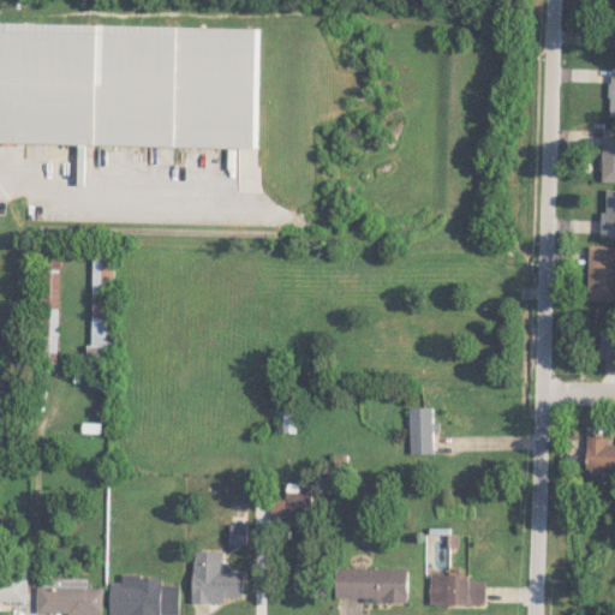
[(261,28),(19,23),(19,22),(0,22),(0,142),(257,148),(261,28)]
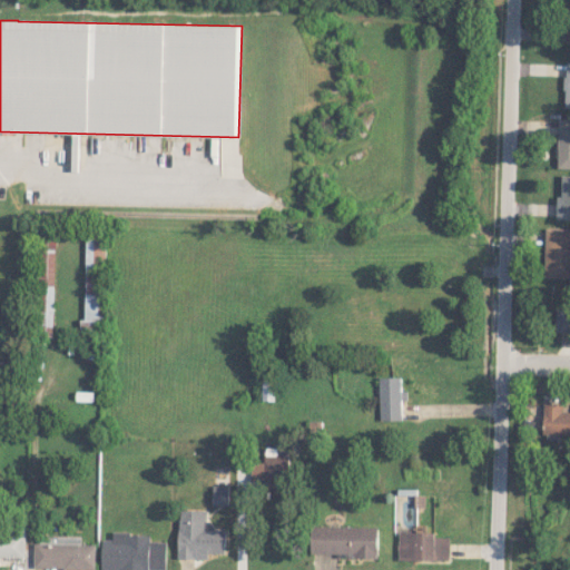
[(558,168),(569,168),(569,118),(559,118),(558,168)]
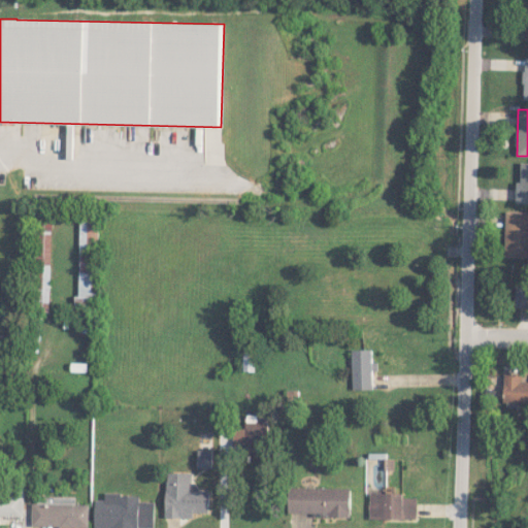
[(516,180),(515,203),(527,203),(527,162),(521,162),(520,180),(516,180)]
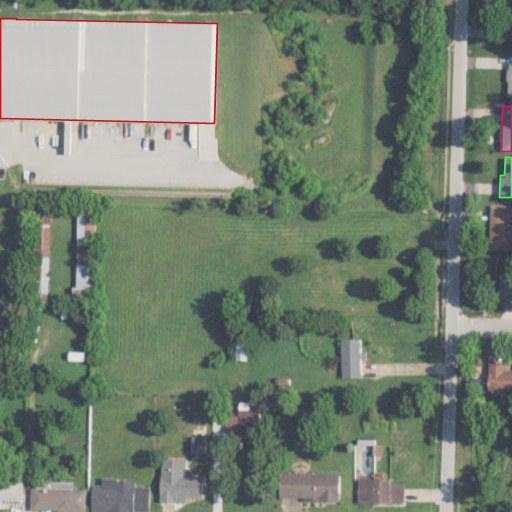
[(489,249),(511,249),(511,205),(490,205),(489,249)]
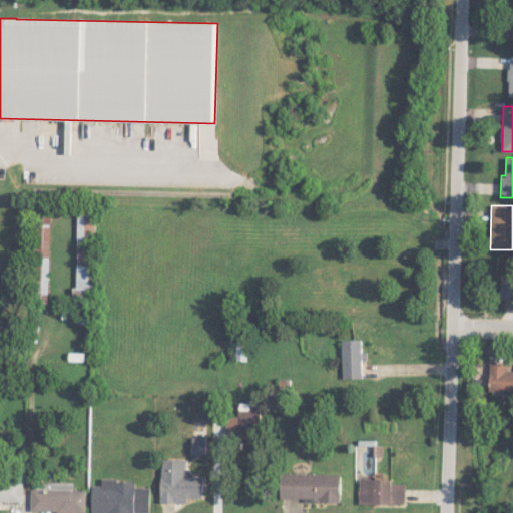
[(51,216),(36,215),(33,302),(48,302),(51,216)]
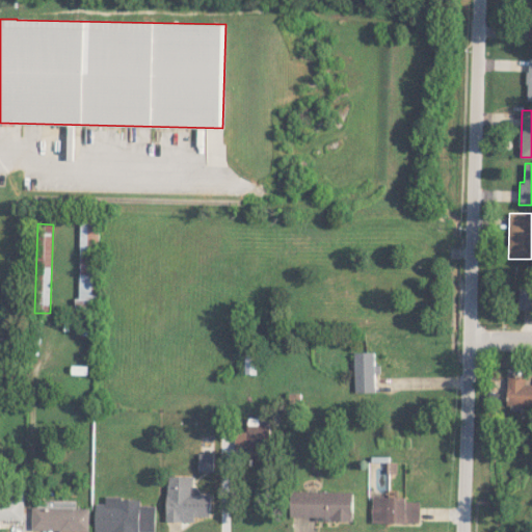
[(80,307),(98,307),(97,223),(80,223),(80,307)]
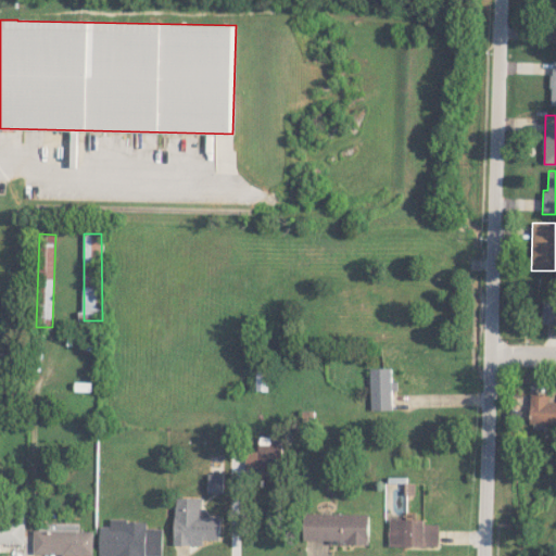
[(544,324),(555,324),(555,299),(543,300),(544,324)]
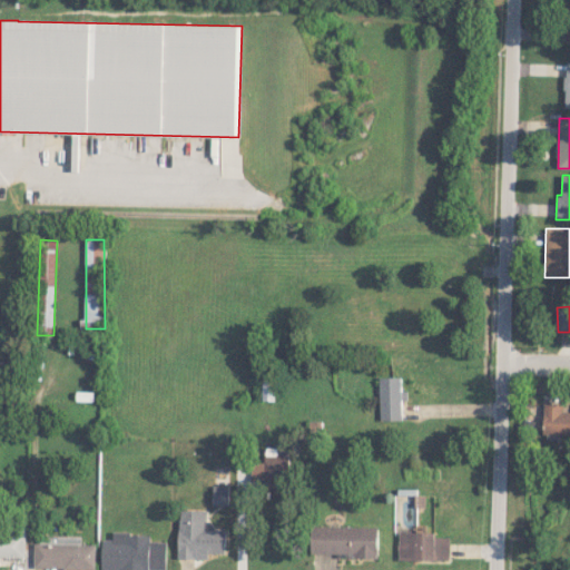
[(372,369),(371,418),(399,418),(399,391),(403,391),(404,379),(399,379),(399,369),(372,369)]
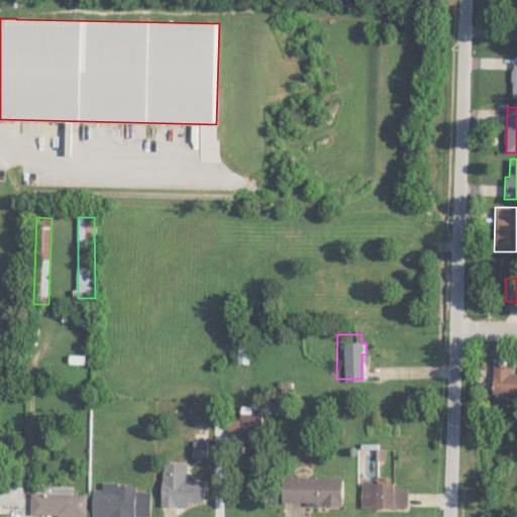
[(238,363),(250,363),(249,348),(238,348),(238,363)]
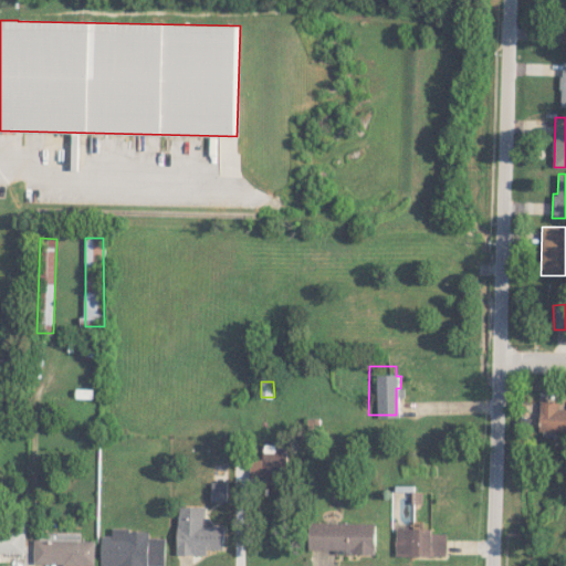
[(559,401),(541,400),(540,431),(565,432),(565,408),(559,408),(559,401)]
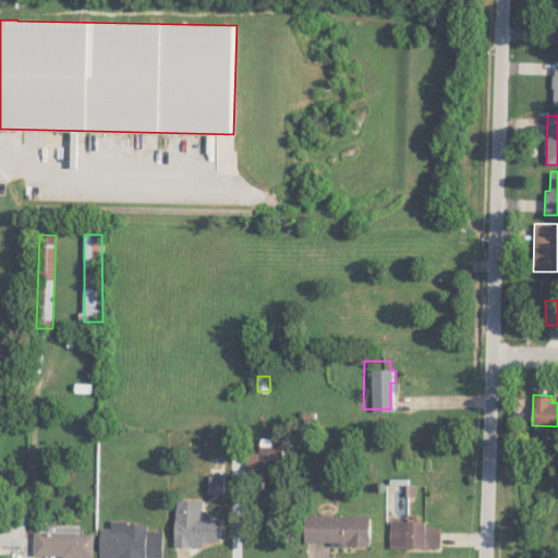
[(246,470),(259,471),(259,476),(282,477),(283,446),(271,445),(273,438),(261,437),(259,452),(246,451),(246,470)]
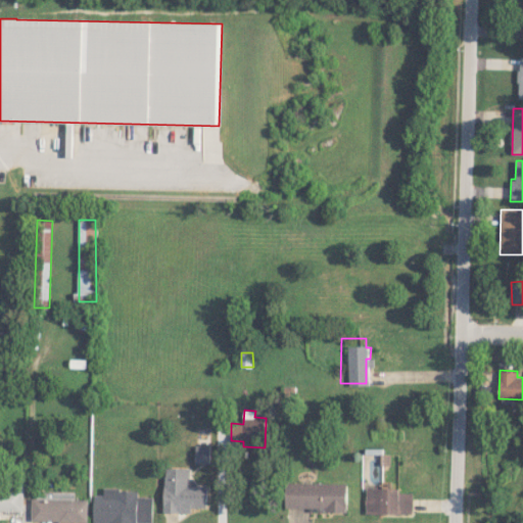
[(209,485),(189,485),(190,468),(164,467),(163,512),(192,513),(192,508),(208,508),(209,485)]
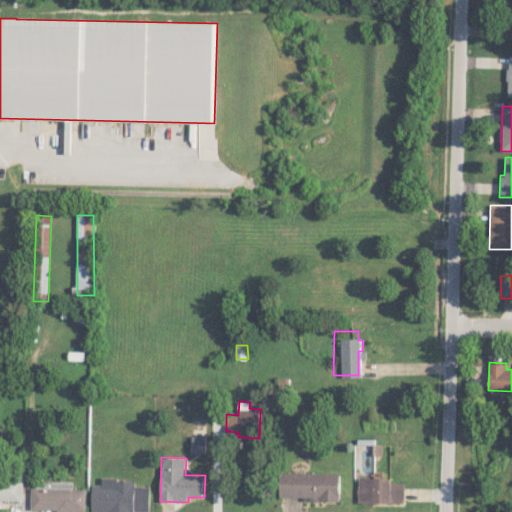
[(340,500),(340,473),(279,472),(279,499),(340,500)]
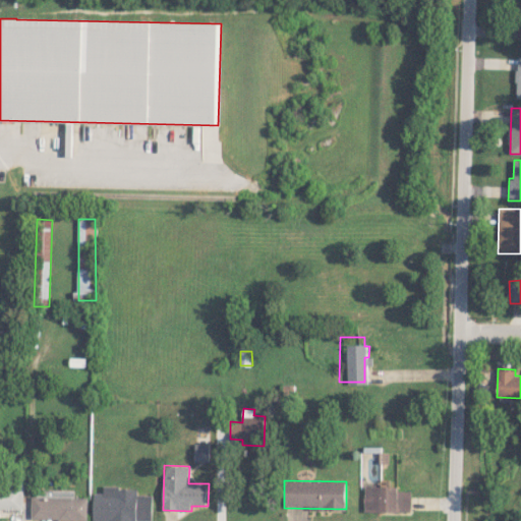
[(0,508),(22,510),(23,487),(0,486),(0,508)]
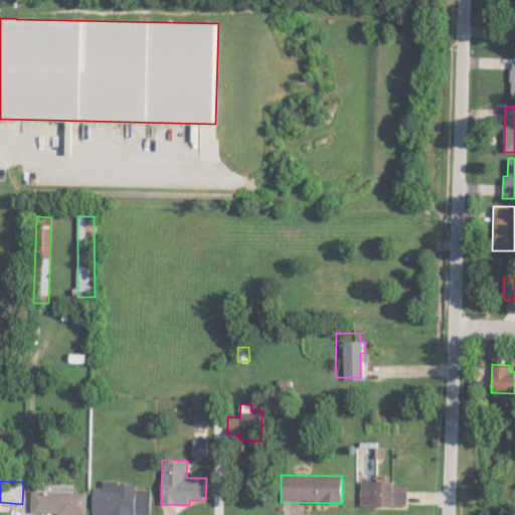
[(92,514),(150,514),(151,489),(136,489),(136,482),(103,481),(102,488),(93,487),(92,514)]
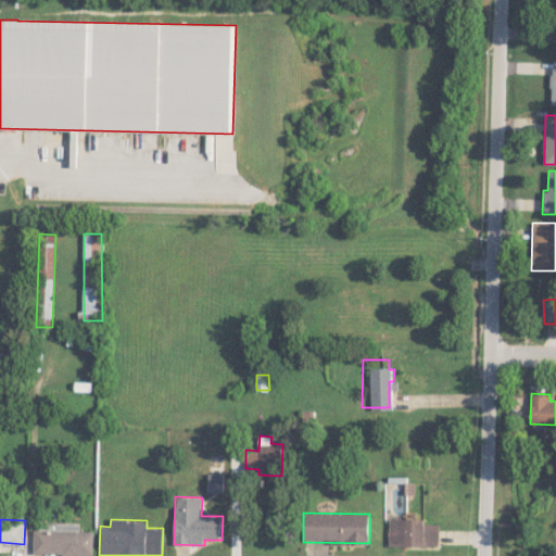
[(439,523),(426,523),(426,519),(390,519),(389,546),(438,547),(439,523)]
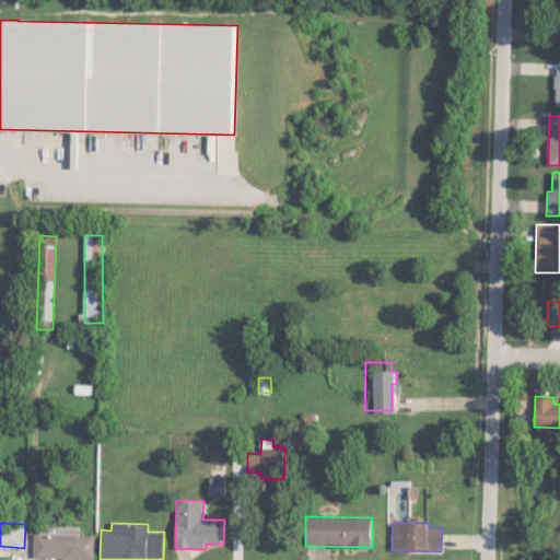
[(94,535),(34,533),(33,558),(94,559),(94,535)]
